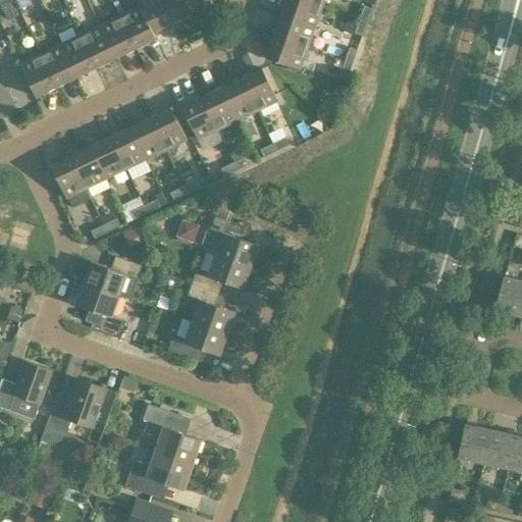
[(136,0),(139,6),(140,6),(152,32),(171,21),(160,0),(136,0)]
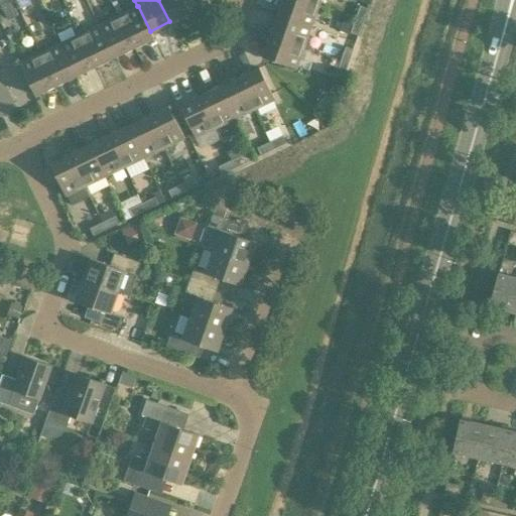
[(189,12),(183,0),(158,0),(169,21),(189,12)]
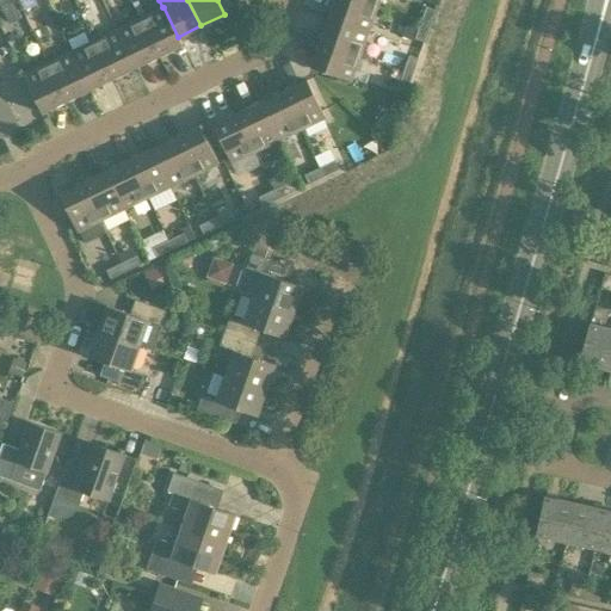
[(334,0),(328,18),(368,31),(377,7),(357,0),(334,0)]
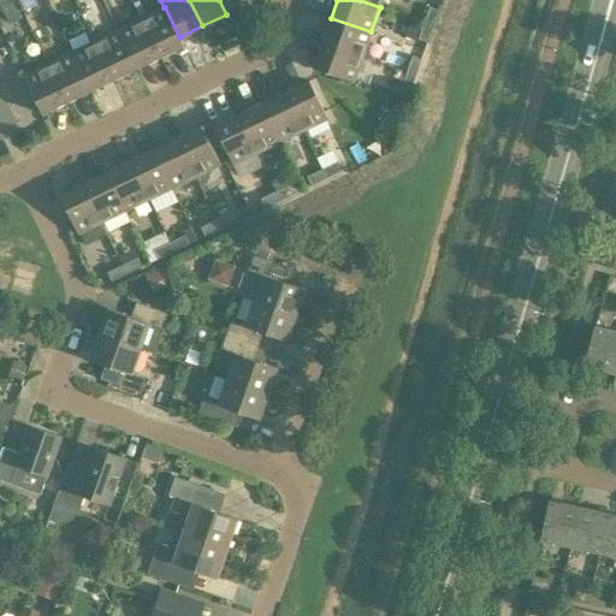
[(424,23),(433,25),(439,10),(430,6),(424,23)]
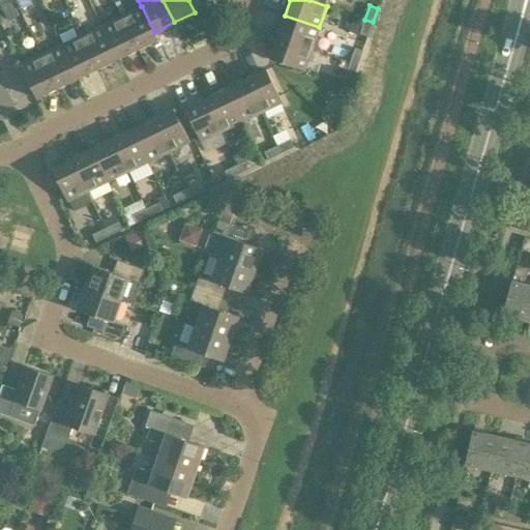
[(157,38),(154,32),(142,6),(141,6),(121,16),(137,49),(157,38)]
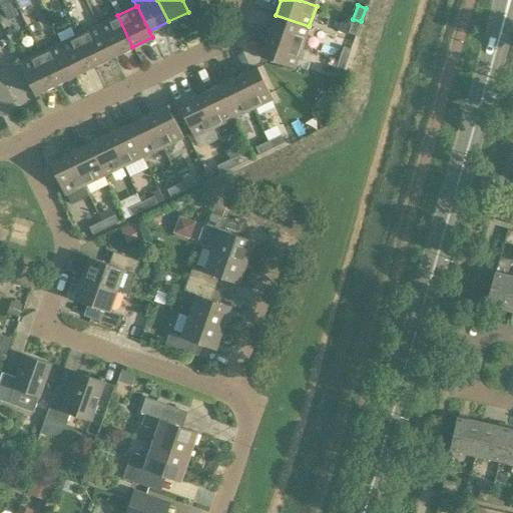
[(98,24),(113,56),(132,47),(117,15),(98,24)]
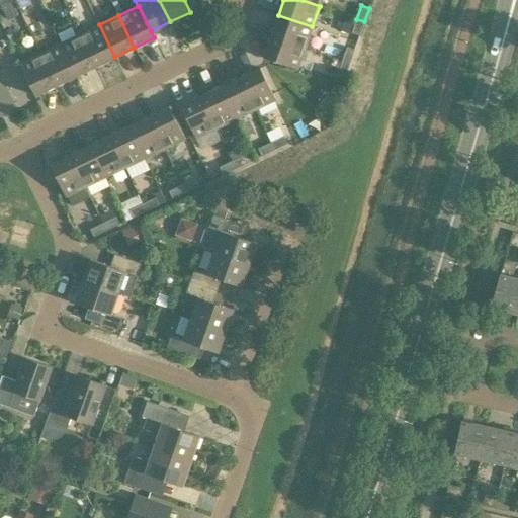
[(271,35),(305,47),(312,26),(278,15),(271,35)]
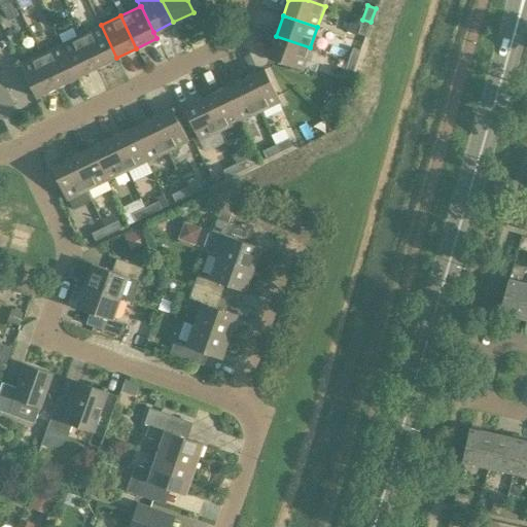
[(371,22),(362,20),(357,33),(365,36),(371,22)]
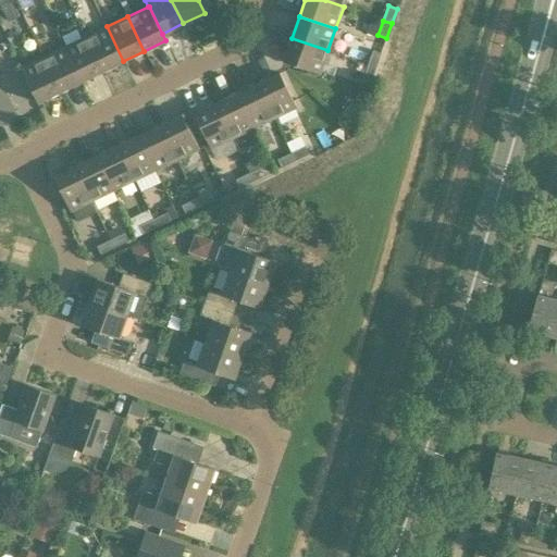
[(85,37),(101,72),(123,61),(107,26),(85,37)]
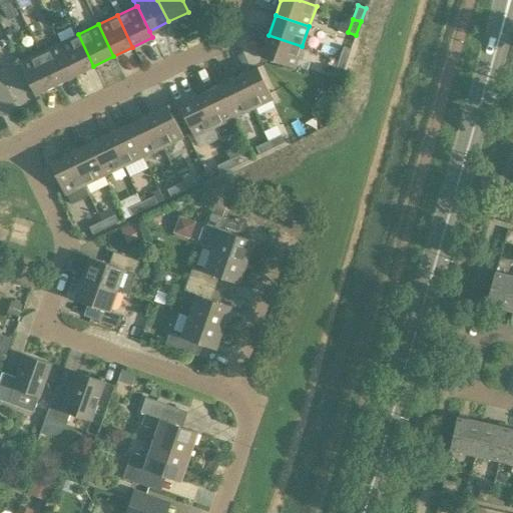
[(59,43),(74,75),(93,66),(78,34),(59,43)]
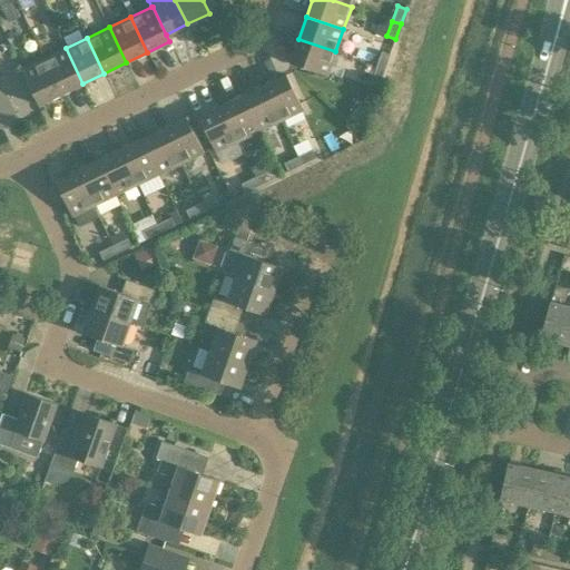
[(335,51),(298,39),(291,62),(295,64),(327,76),(335,51)]
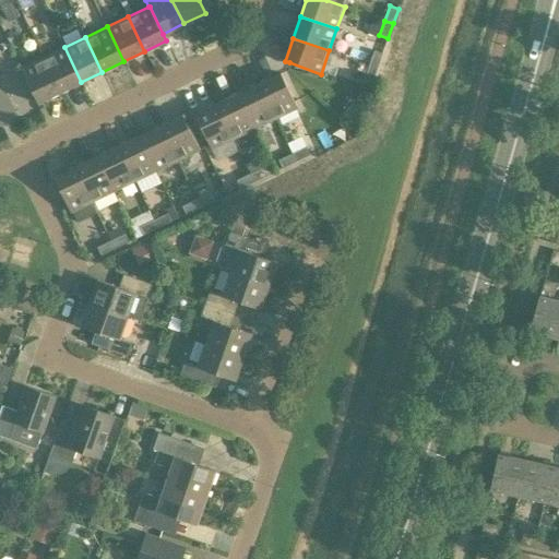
[(43,58),(59,92),(81,82),(64,47),(43,58)]
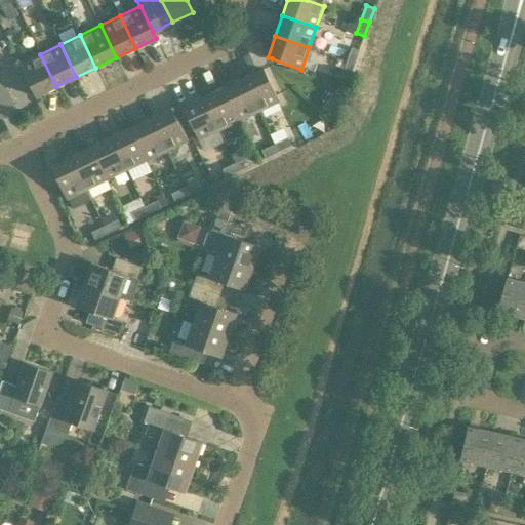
[(347,61),(355,64),(359,50),(352,47),(347,61)]
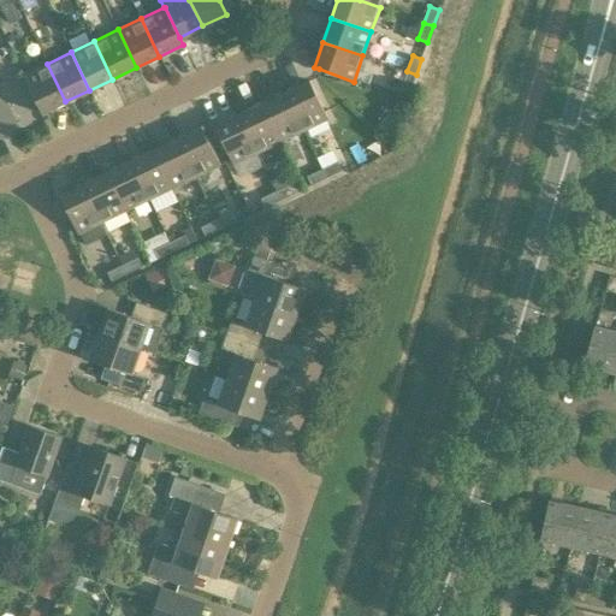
[(23,75),(41,113),(65,101),(47,64),(23,75)]
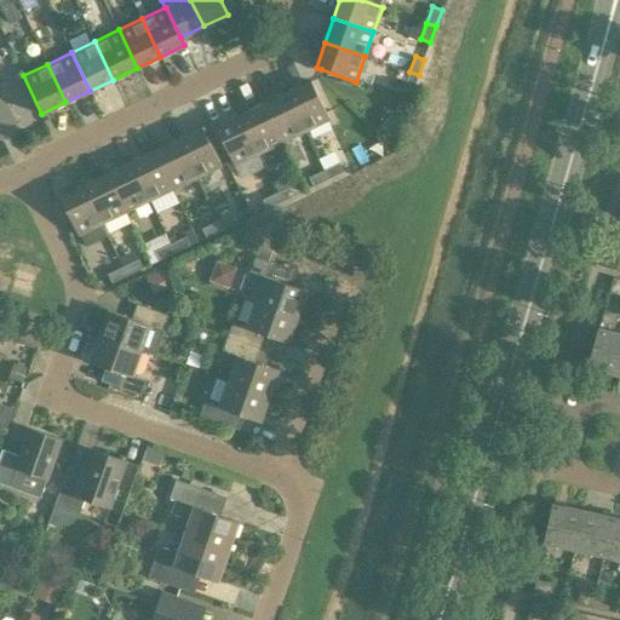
[(419,75),(409,72),(403,89),(413,91),(419,75)]
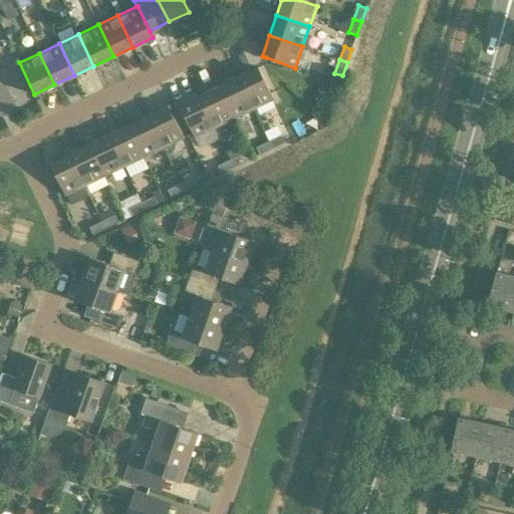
[(238,76),(253,108),(273,98),(258,67),(238,76)]
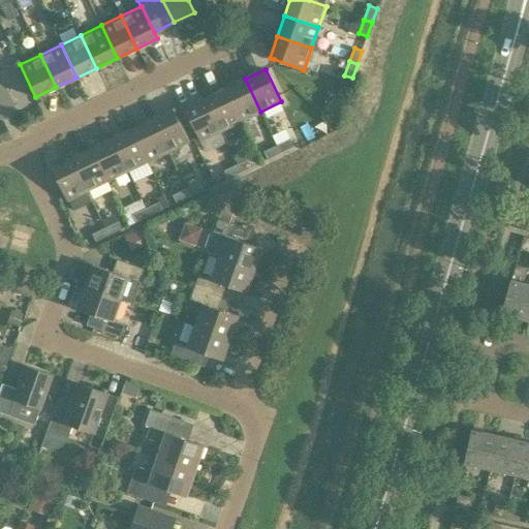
[(225,89),(241,121),(260,112),(245,79),(225,89)]
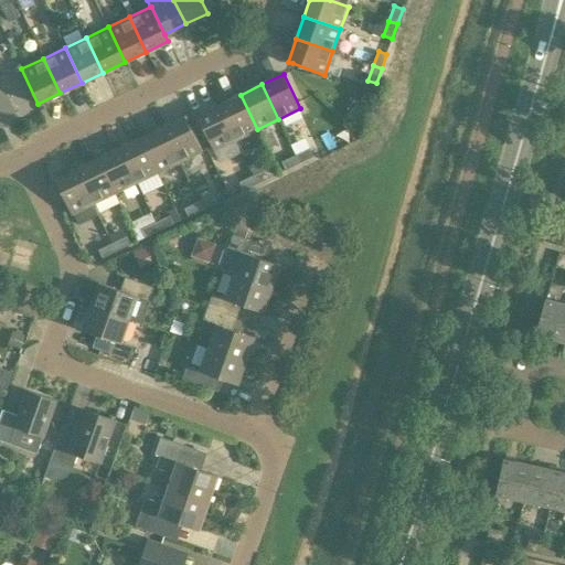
[(219,105),(235,140),(257,129),(241,95),(219,105)]
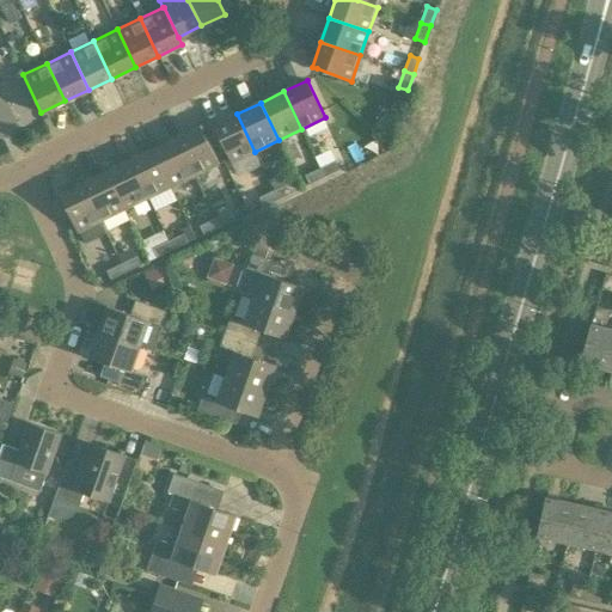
[(255,152),(237,114),(213,126),(231,163),(255,152)]
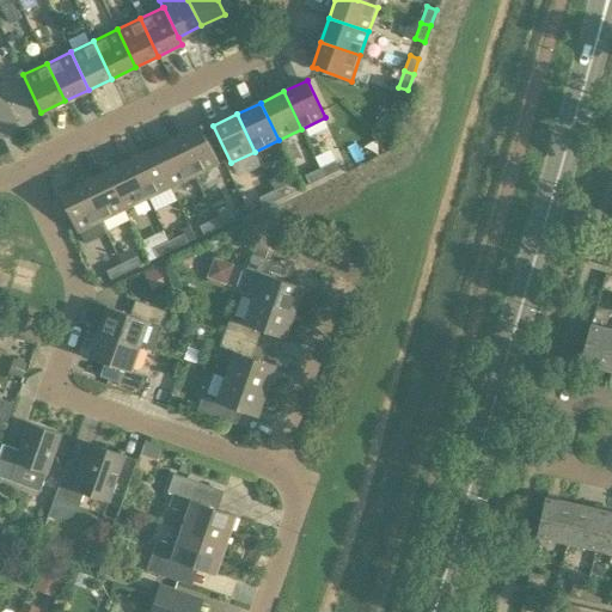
[(219,164),(200,126),(176,138),(195,176),(219,164)]
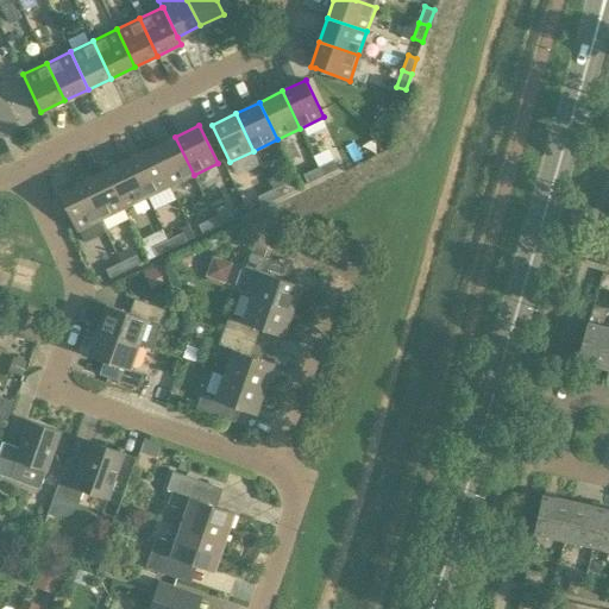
[(152,148),(170,186),(194,175),(175,137),(152,148)]
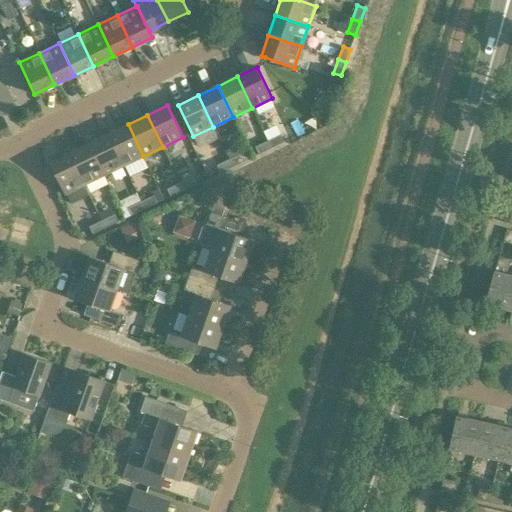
[(108,134),(124,165),(143,156),(128,124),(108,134)]
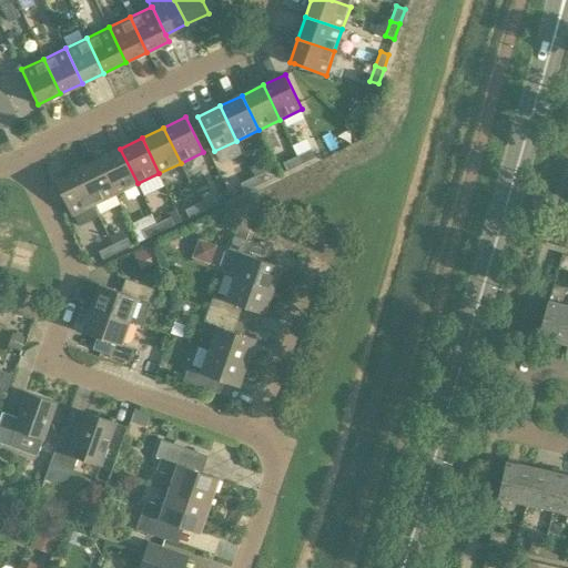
[(99,159),(115,194),(138,183),(120,149),(99,159)]
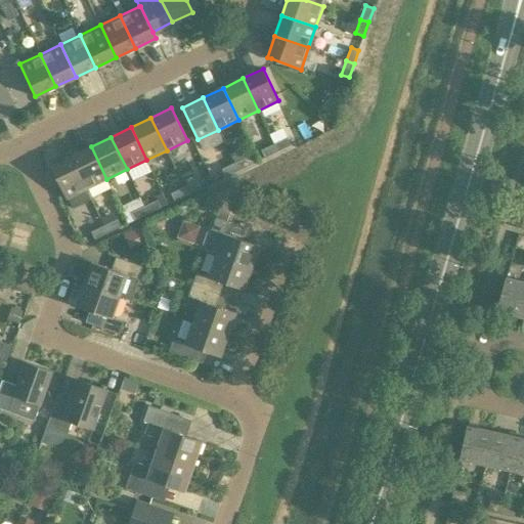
[(274,143),(277,150),(291,144),(287,137),(274,143)]
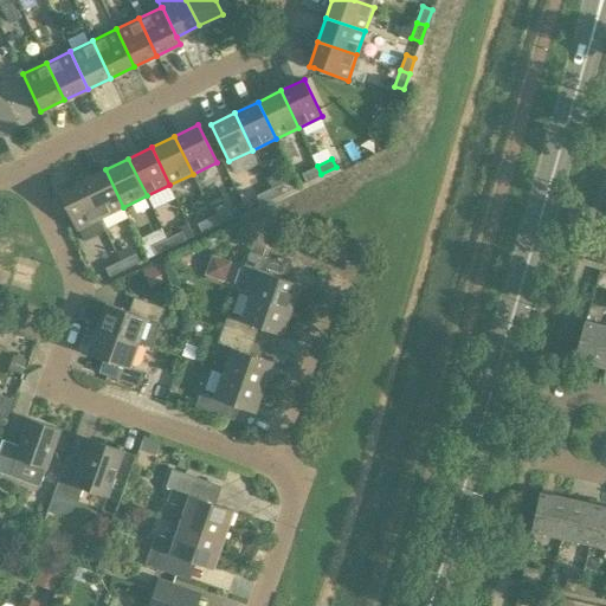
[(321,174),(317,166),(302,173),(305,182),(321,174)]
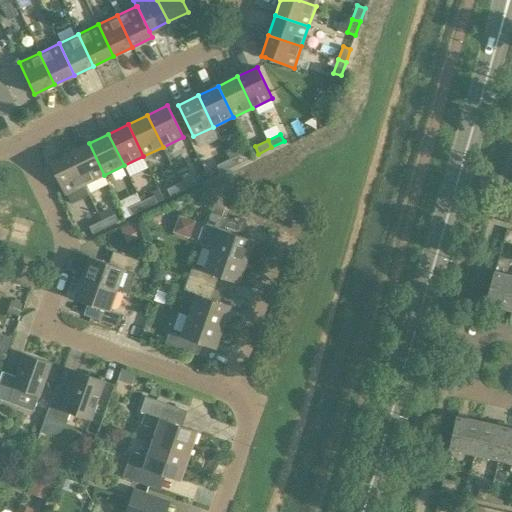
[(69,152),(85,184),(104,175),(89,143),(69,152)]
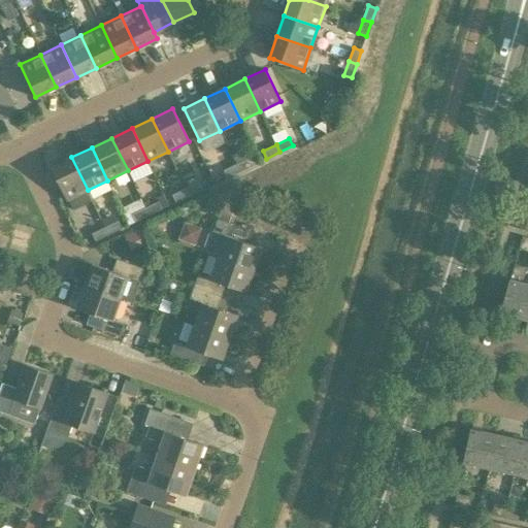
[(62,191),(67,200),(88,190),(71,157),(51,167),(62,191)]
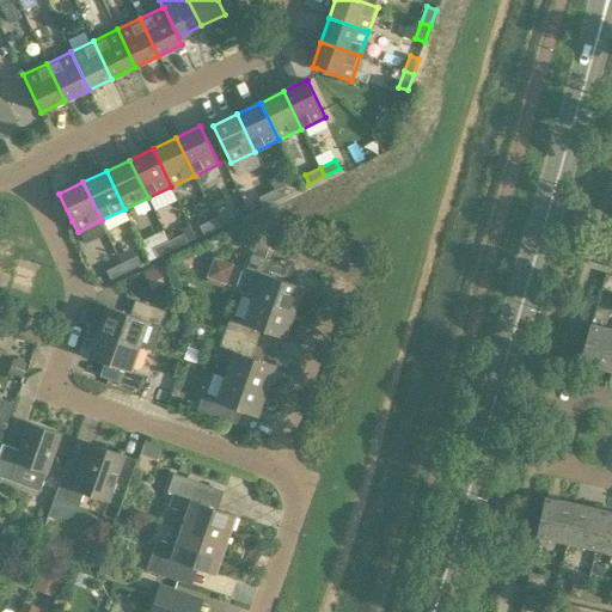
[(274,190),(277,199),(293,191),(289,183),(274,190)]
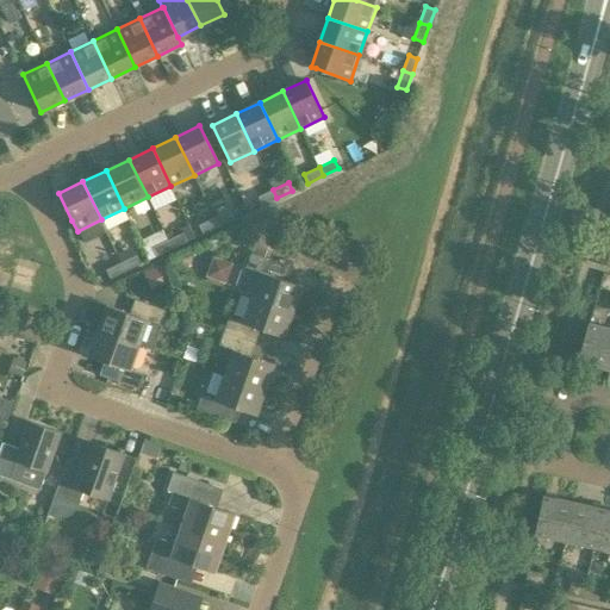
[(277,198),(273,190),(257,197),(262,205),(277,198)]
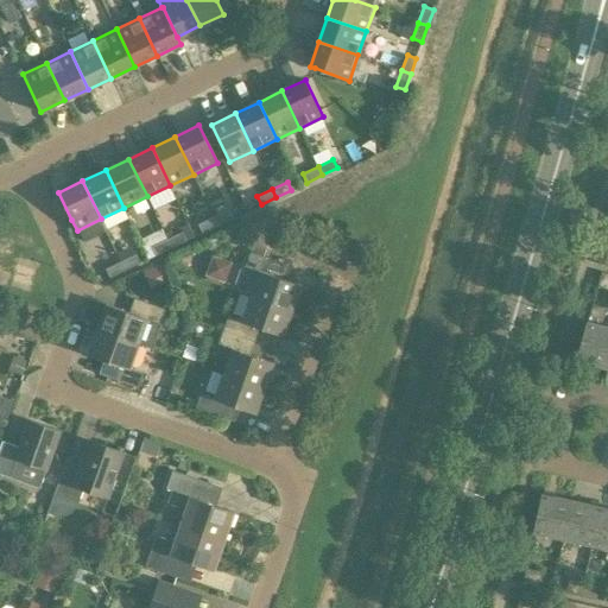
[(213,216),(217,226),(233,219),(228,209),(213,216)]
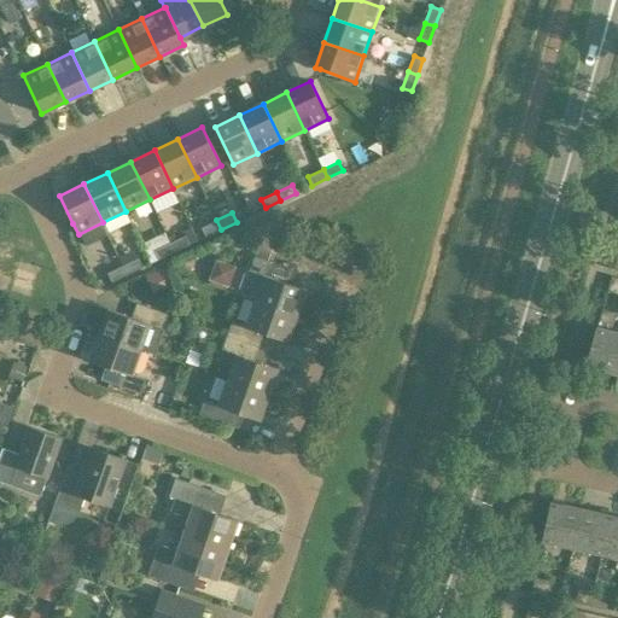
[(221,229),(216,220),(202,228),(205,237),(221,229)]
